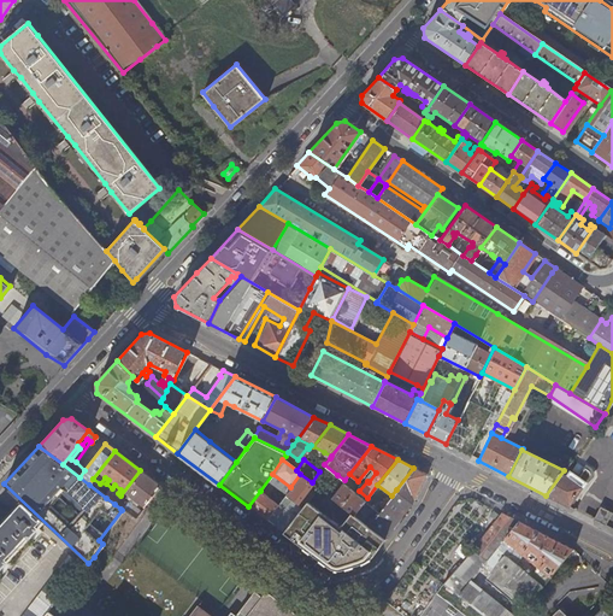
[(546,496),(569,506),(589,475),(589,473),(589,470),(584,467),(577,476),(565,469),(564,470),(546,496)]
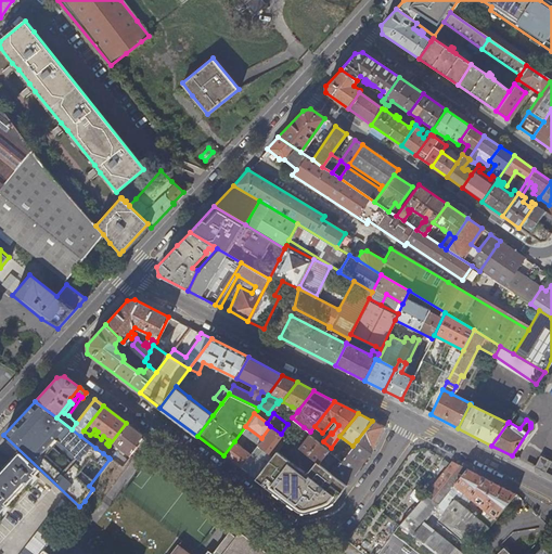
[(384,426),(372,421),(357,440),(372,449),(384,426)]
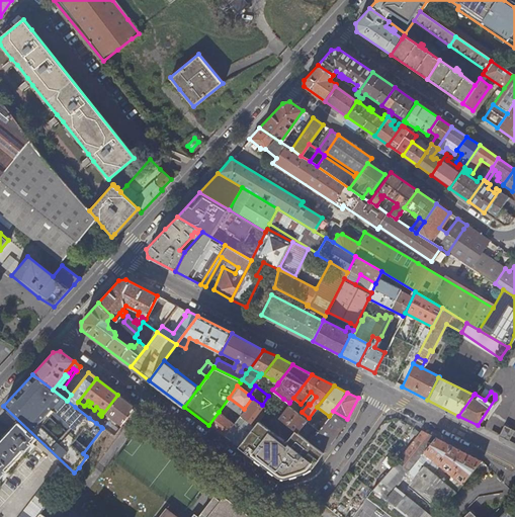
[(119,426),(134,407),(117,395),(101,416),(107,420),(108,418),(119,426)]
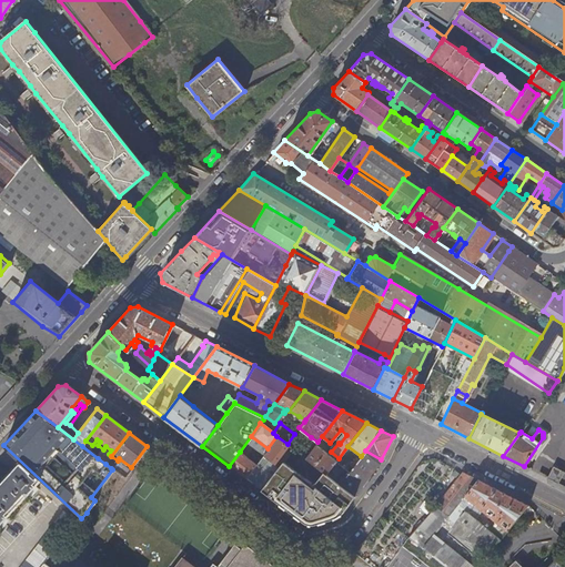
[(262,455),(268,448),(251,436),(240,452),(243,454),(249,447),(262,456),(262,455)]
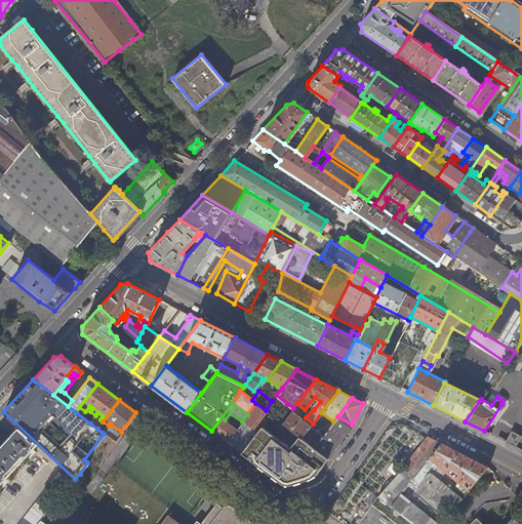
[(231,445),(241,453),(261,427),(270,413),(266,410),(255,403),(247,414),(242,420),(246,425),(231,445)]
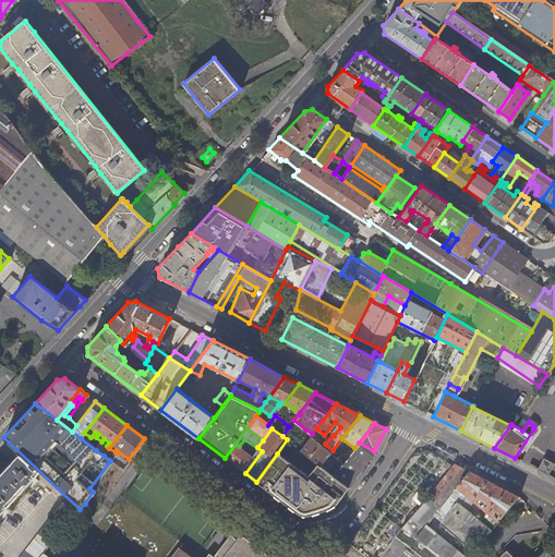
[(312,434),(300,449),(317,463),(321,465),(329,453),(330,452),(313,439),(315,437),(312,434)]
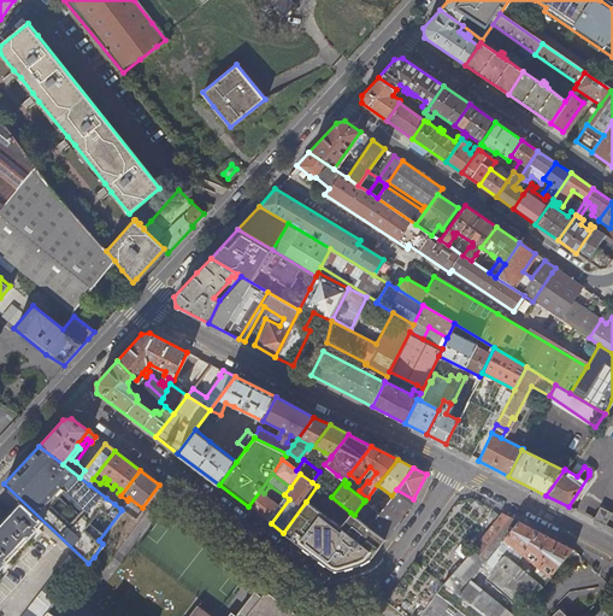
[(367,526),(383,538),(406,508),(407,509),(413,499),(396,490),(392,496),(388,500),(381,509),(377,514),(367,526)]
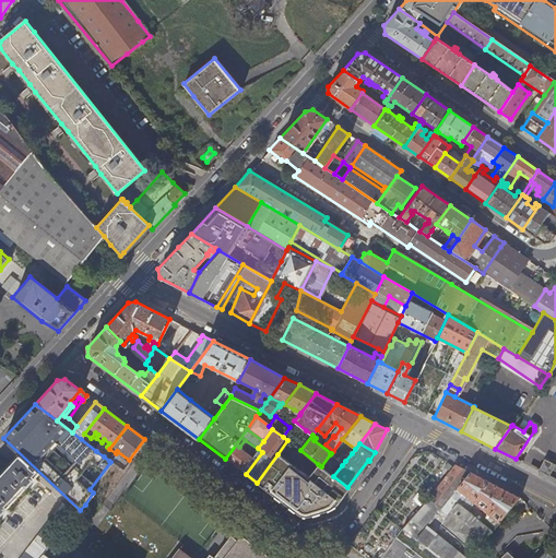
[(236,444),(225,459),(240,471),(250,458),(241,451),(243,449),(239,447),(236,444)]
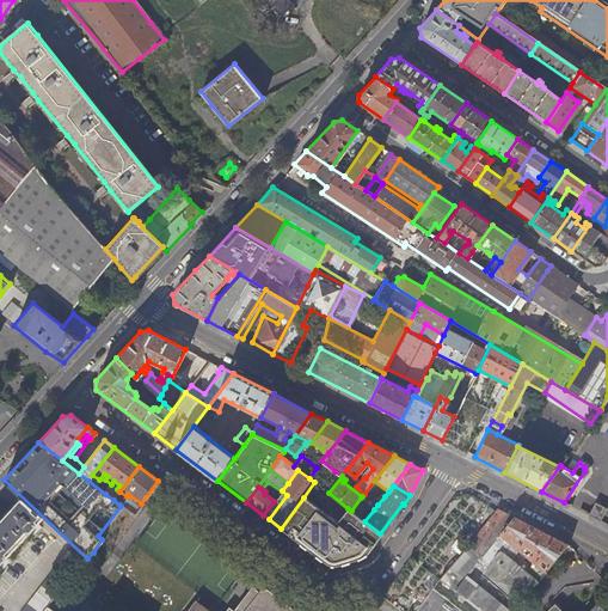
[(117,495),(118,494),(110,488),(105,494),(114,500),(117,495)]
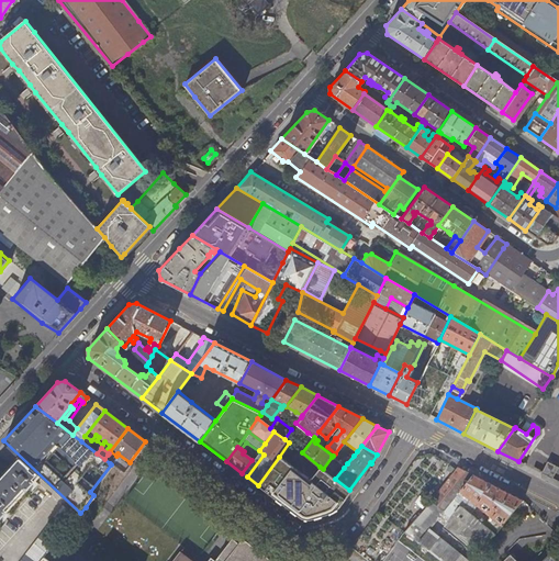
[(242,473),(247,477),(264,455),(259,450),(259,451),(252,460),(242,473)]
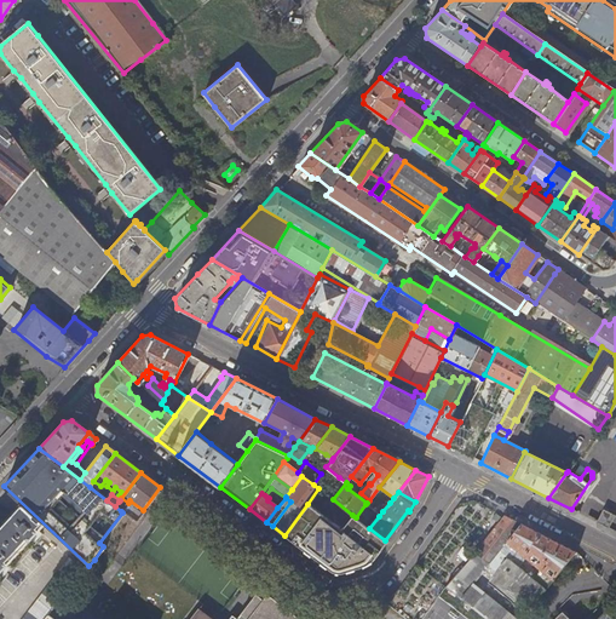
[(383,511),(390,503),(386,499),(379,509),(383,511)]
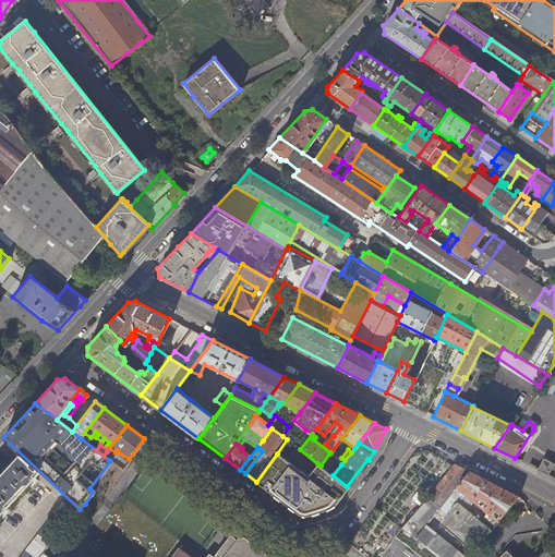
[(104,456),(109,460),(112,456),(107,451),(104,456)]
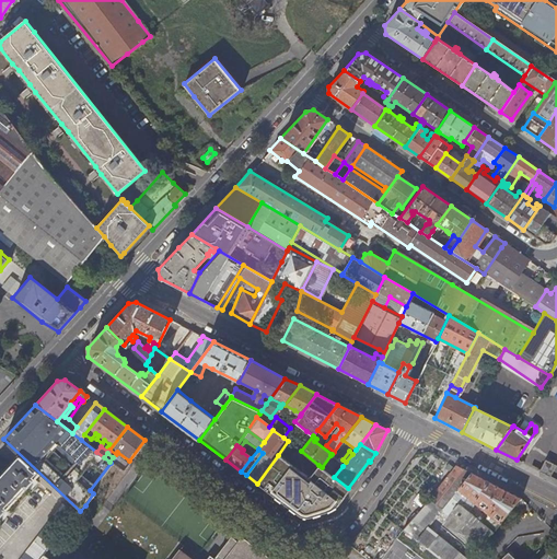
[(33,479),(39,473),(20,455),(9,466),(0,475),(0,517),(2,519),(10,510),(7,508),(26,487),(28,490),(36,481),(33,479)]
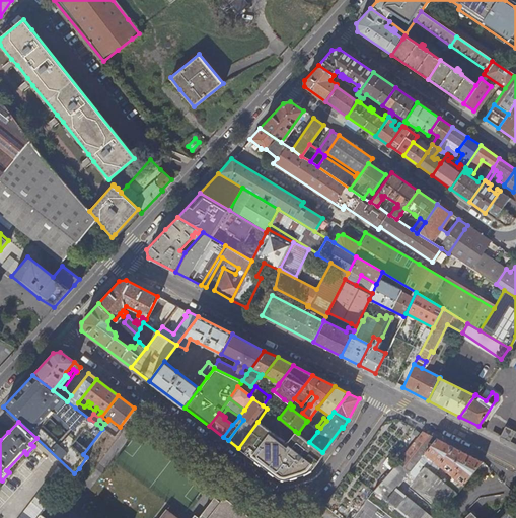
[(286,479),(303,473),(307,472),(312,468),(323,453),(322,452),(309,442),(298,433),(295,431),(286,443),(281,440),(258,422),(238,448),(279,478),(286,479)]
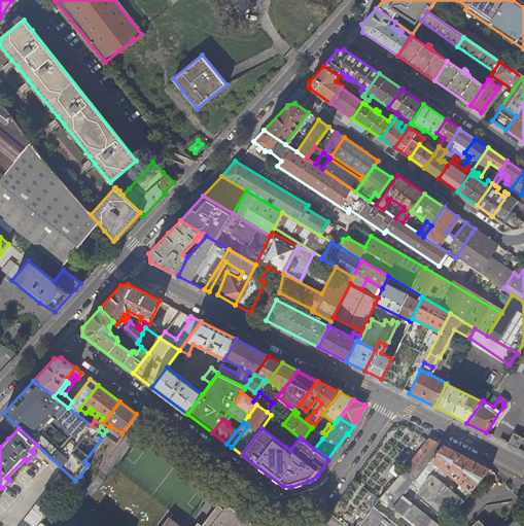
[(311,428),(303,440),(314,449),(322,439),(311,428)]
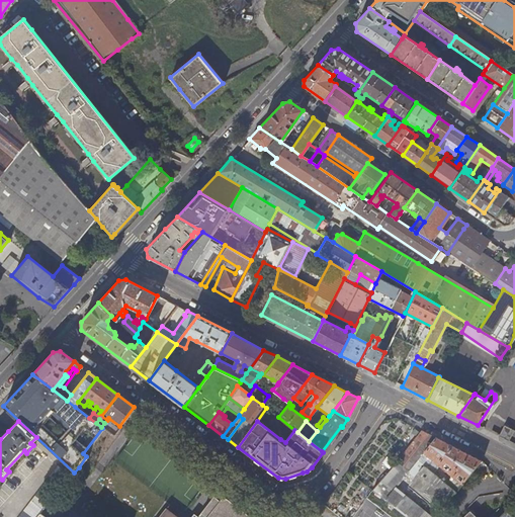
[(498,436),(508,441),(513,430),(504,426),(498,436)]
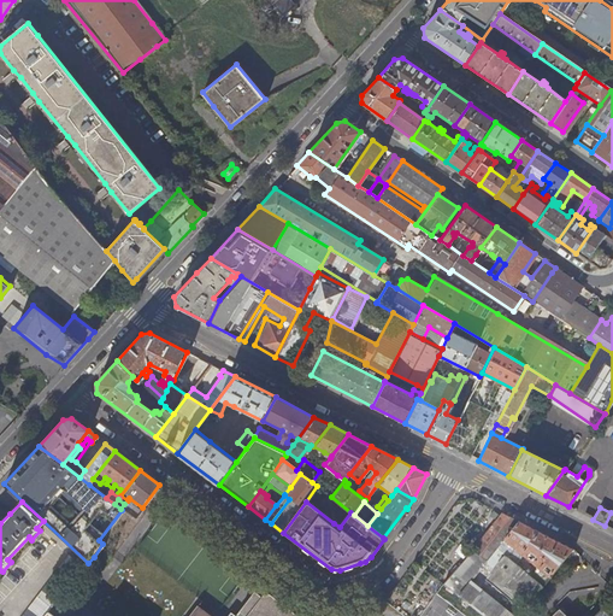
[(504,539),(517,521),(501,512),(470,550),(485,562),(504,539)]
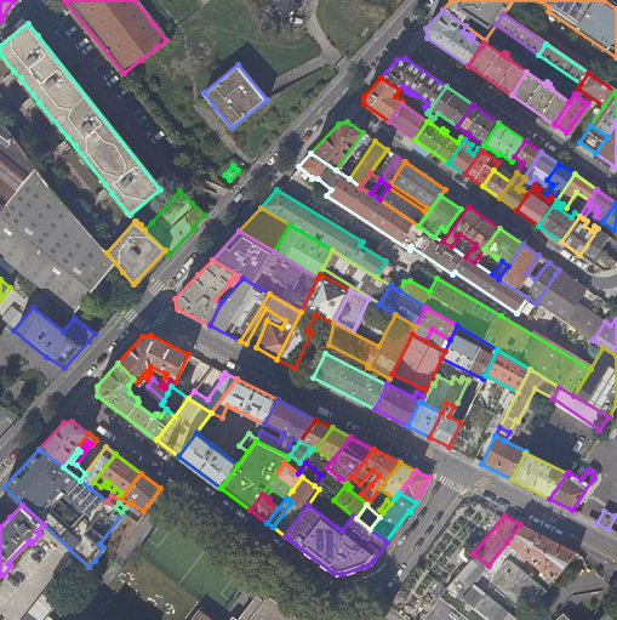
[(546,589),(576,552),(520,524),(507,542),(514,549),(541,570),(533,579),(546,589)]
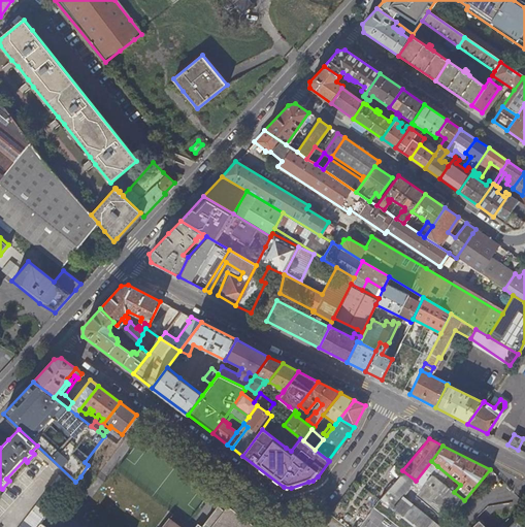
[(437,466),(431,461),(416,481),(411,487),(417,492),(431,474),(434,470),(437,466)]
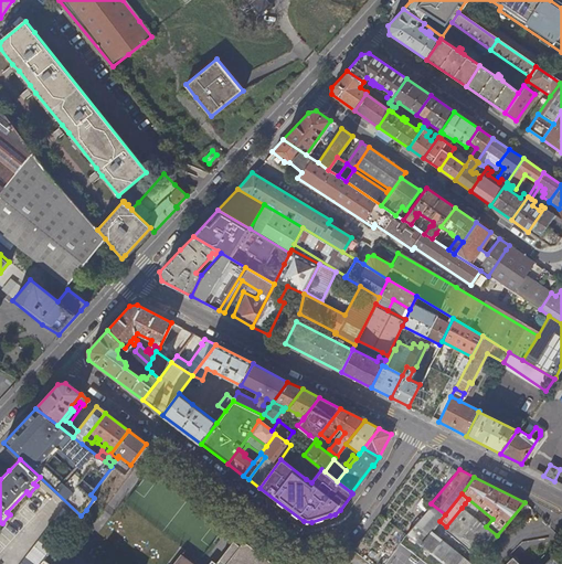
[(62,533),(81,515),(67,503),(46,529),(19,563),(38,563),(42,560),(62,533)]
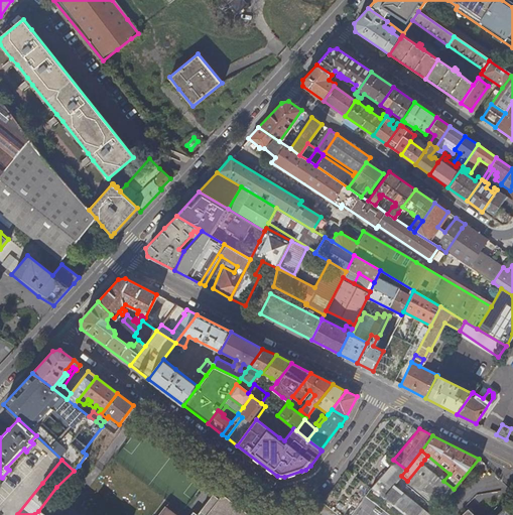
[(401,476),(406,470),(393,460),(370,487),(374,490),(383,497),(391,488),(401,476)]
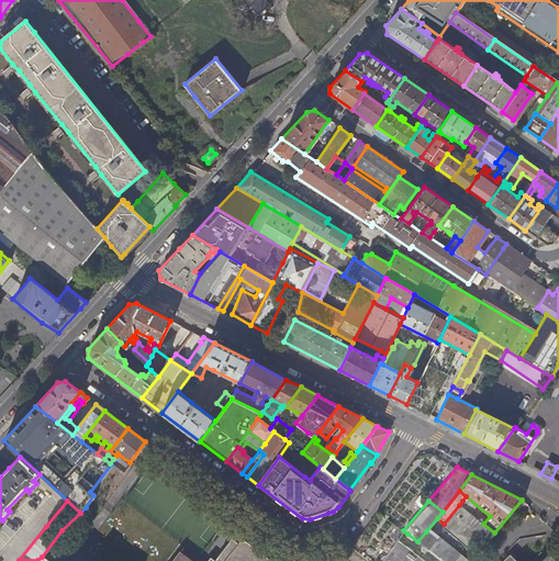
[(468,513),(468,512),(471,508),(462,501),(459,505),(468,513)]
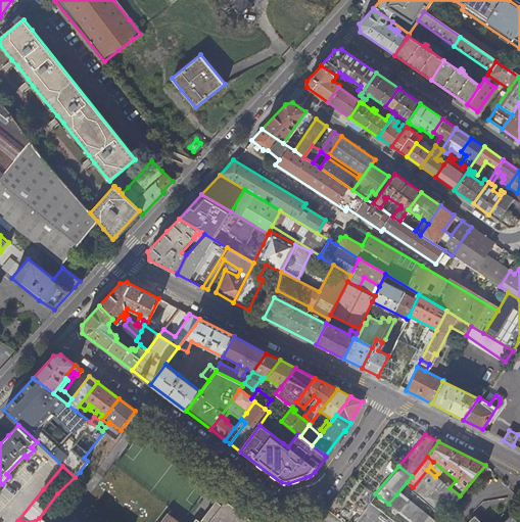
[(442,516),(460,495),(450,487),(435,476),(435,477),(427,470),(413,487),(411,490),(413,492),(442,516)]
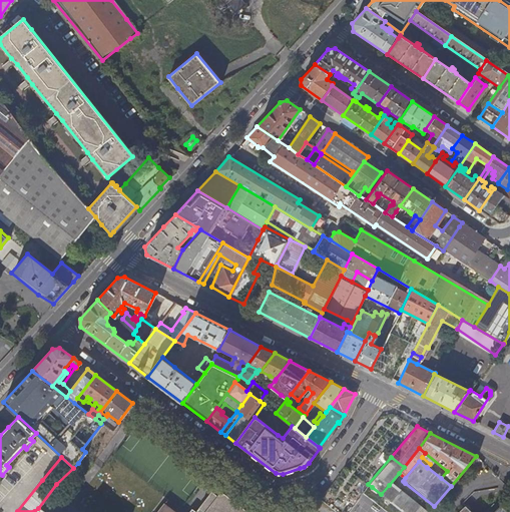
[(403,511),(429,511),(434,506),(405,483),(398,492),(391,502),(403,511)]
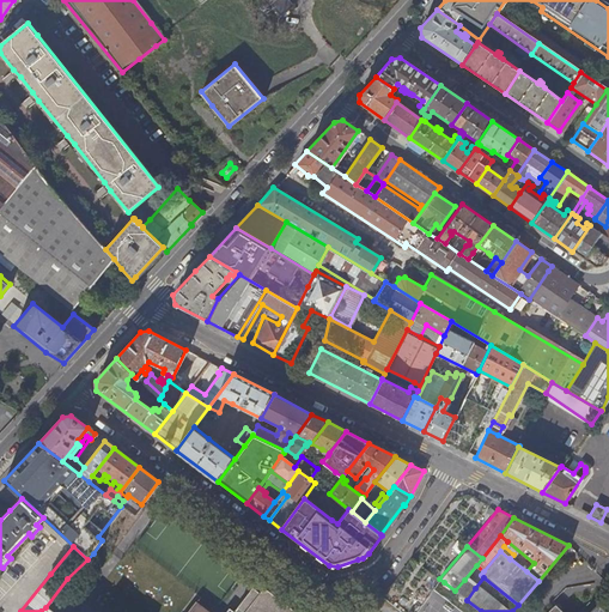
[(467,600),(475,588),(464,580),(455,591),(467,600)]
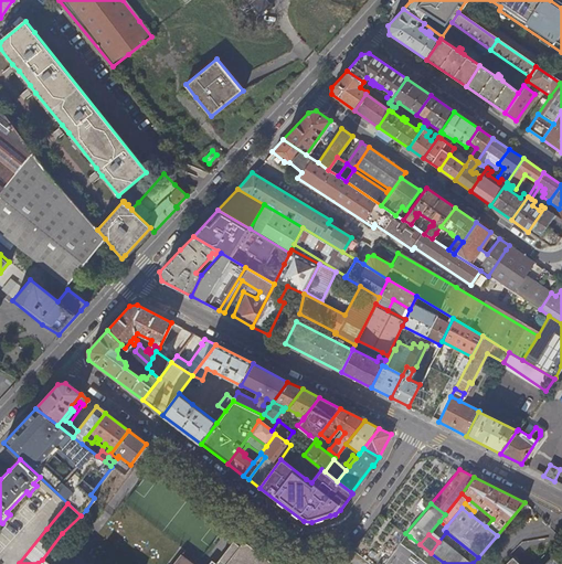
[(273,563),(246,543),(242,541),(237,545),(231,541),(218,559),(224,563),(223,563),(213,563),(210,561),(207,563),(191,563),(179,554),(171,563),(273,563)]
